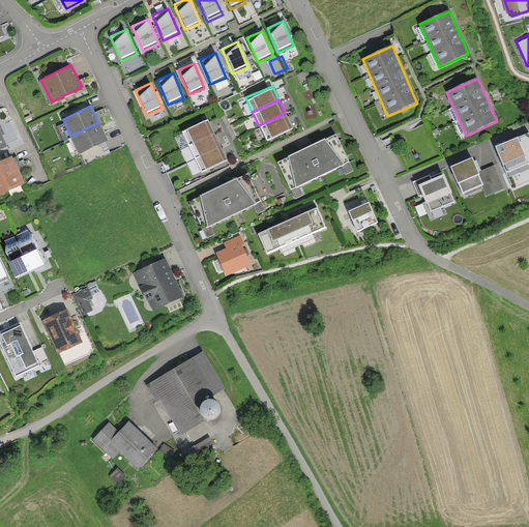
[(285,113),(259,125),(265,139),(291,126),(285,113)]
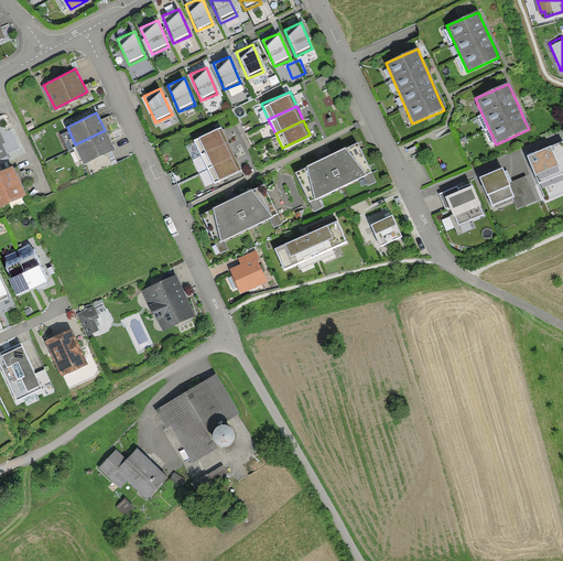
[(222,126),(194,138),(201,153),(228,140),(222,126)]
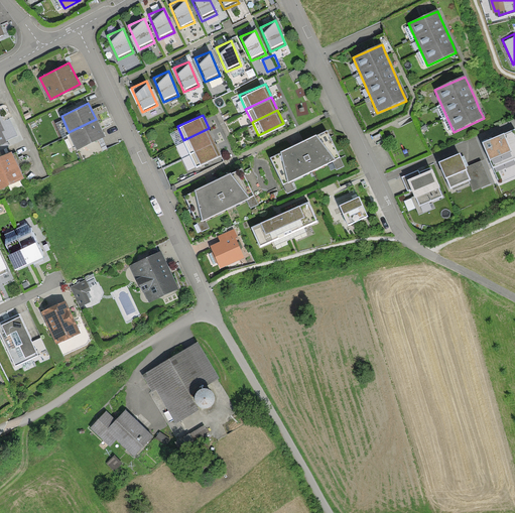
[(104,134),(96,119),(69,132),(77,147),(104,134)]
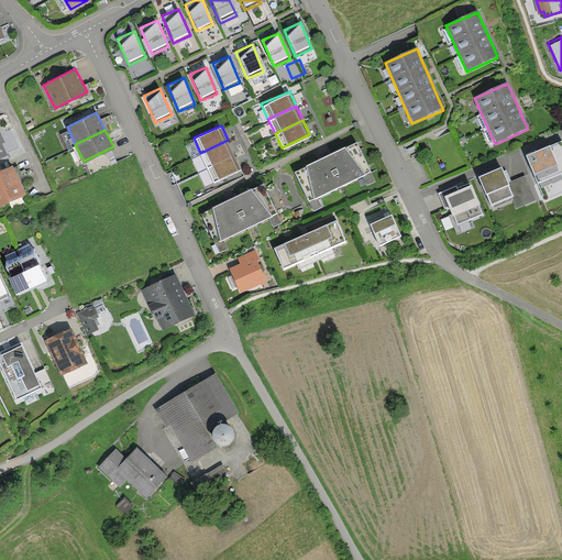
[(228,140),(200,153),(207,167),(234,154),(228,140)]
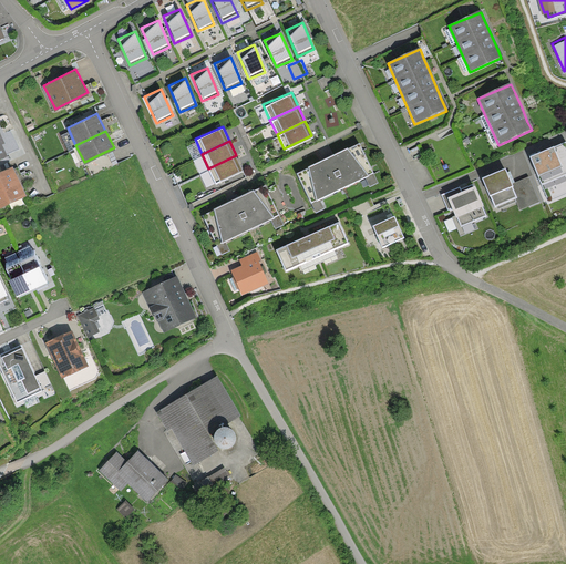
[(565,141),(534,155),(549,201),(565,193),(565,141)]
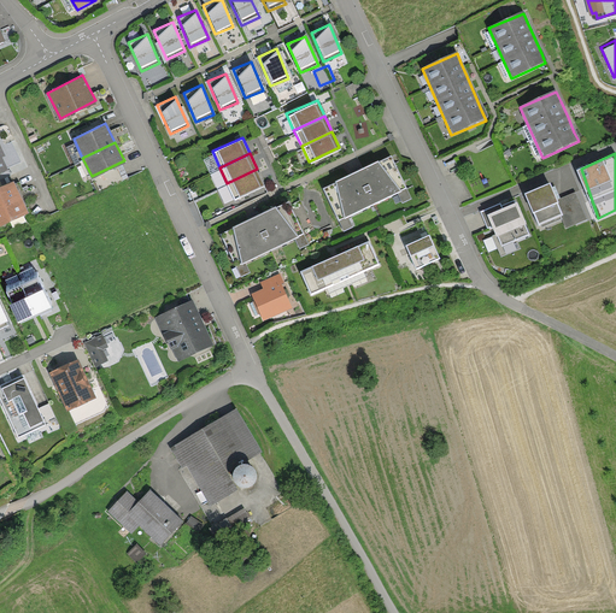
[(410,198),(388,154),(353,171),(321,187),(342,230),(352,225),(347,214),(394,192),(399,202),(410,198)]
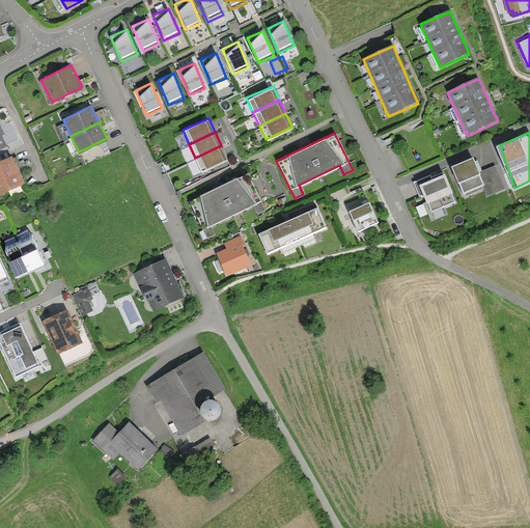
[(221,145),(195,158),(201,171),(227,160),(221,145)]
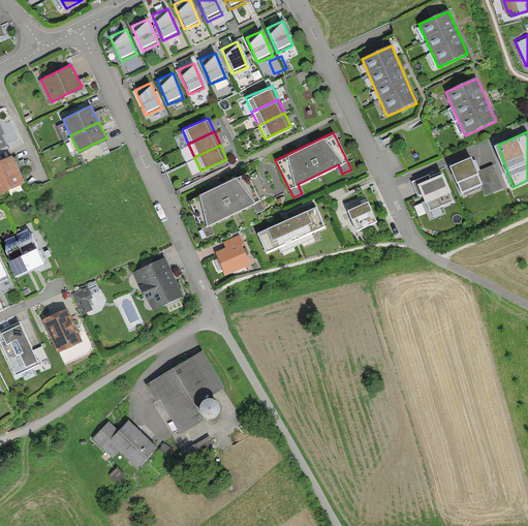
[(12,154),(0,159),(0,192),(23,182),(17,167),(18,166),(12,154)]
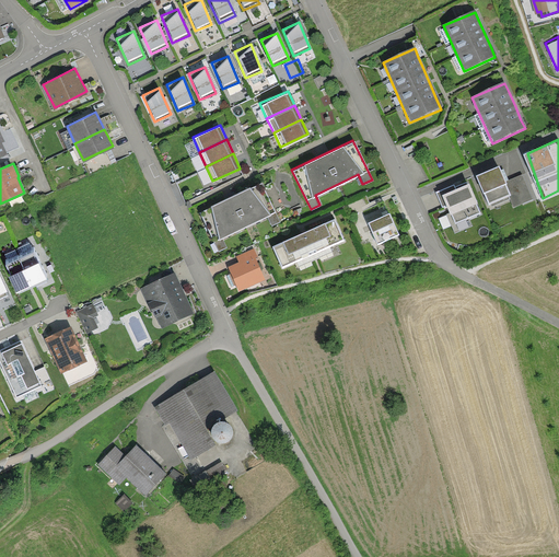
[(500,164),(477,174),(491,207),(510,199),(513,207),(533,199),(522,173),(507,180),(500,164)]
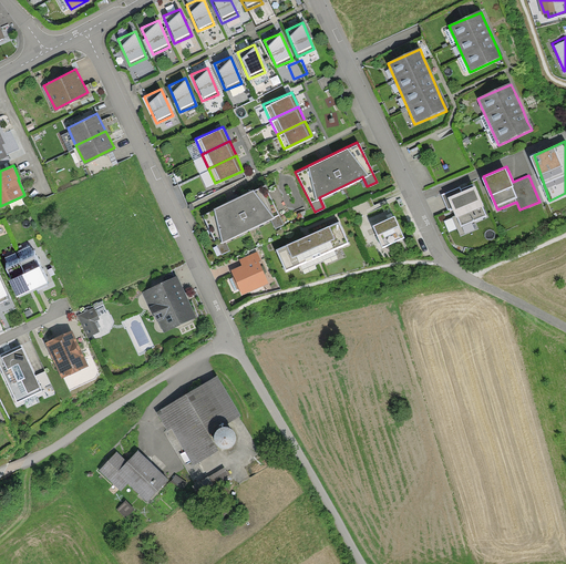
[(233,198),(202,213),(220,254),(229,250),(225,239),(269,218),(275,228),(285,224),(266,183),(233,198)]
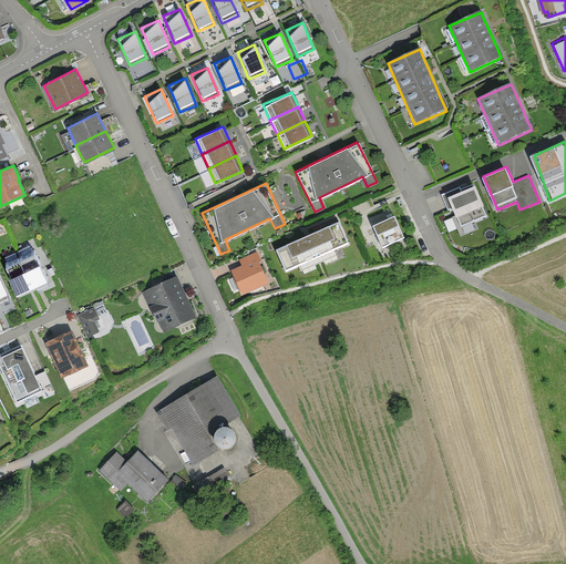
[(460,187),(441,195),(448,208),(450,207),(461,235),(479,228),(475,222),(489,216),(476,185),(462,191),(460,187)]
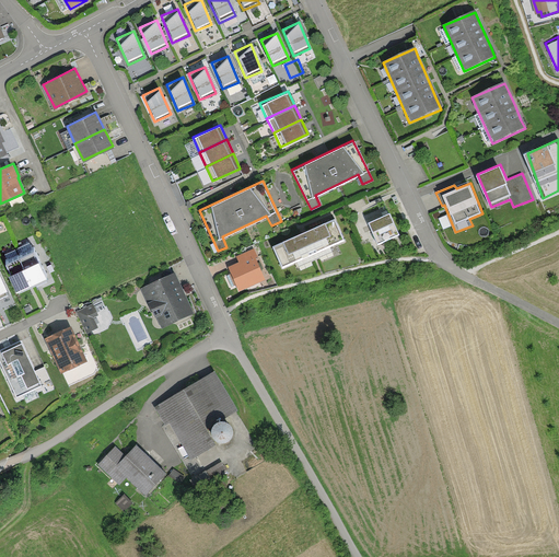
[(397,234),(389,213),(368,221),(375,243),(397,234)]
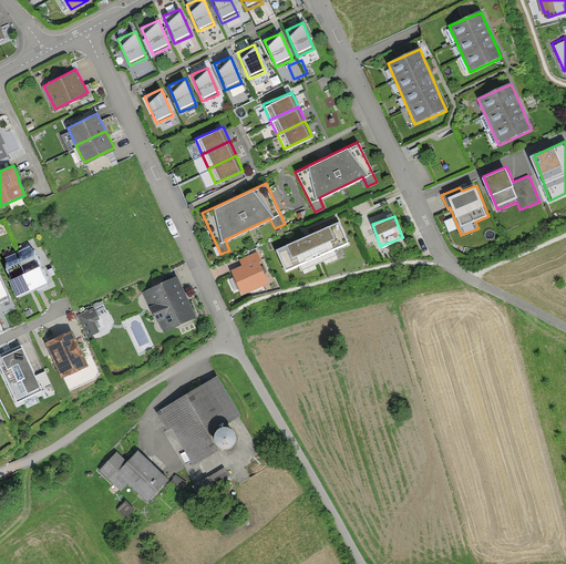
[(337,221),(275,248),(285,270),(299,264),(301,268),(336,253),(333,248),(347,242),(337,221)]
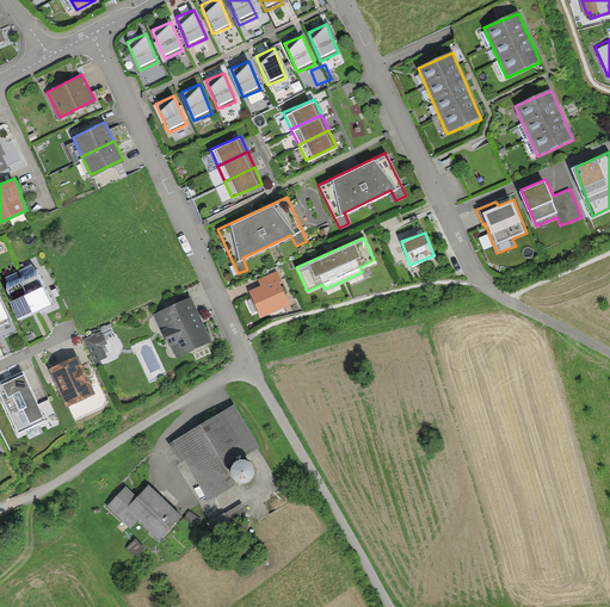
[(31,256),(1,271),(19,310),(50,297),(31,256)]
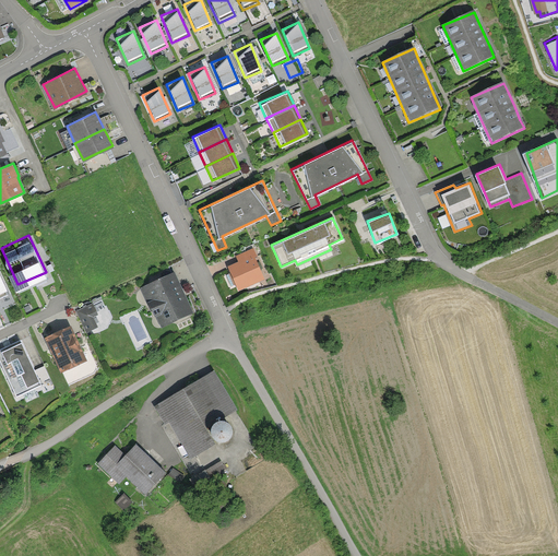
[(263,279),(251,247),(235,253),(237,260),(227,263),(237,290),(263,279)]
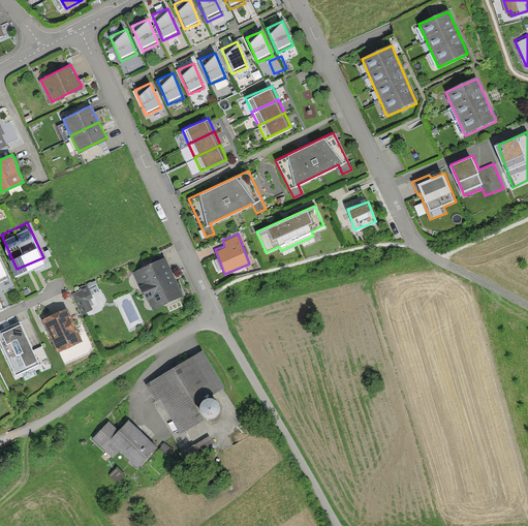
[(165,258),(133,273),(151,310),(183,296),(165,258)]
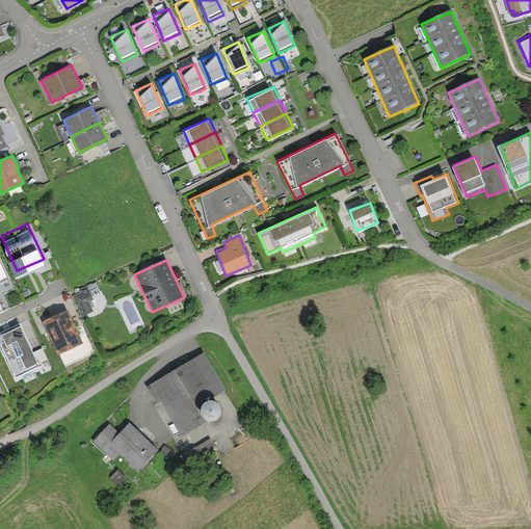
[(100,291),(96,284),(74,293),(84,315),(94,311),(88,301),(96,298),(94,294),(100,291)]
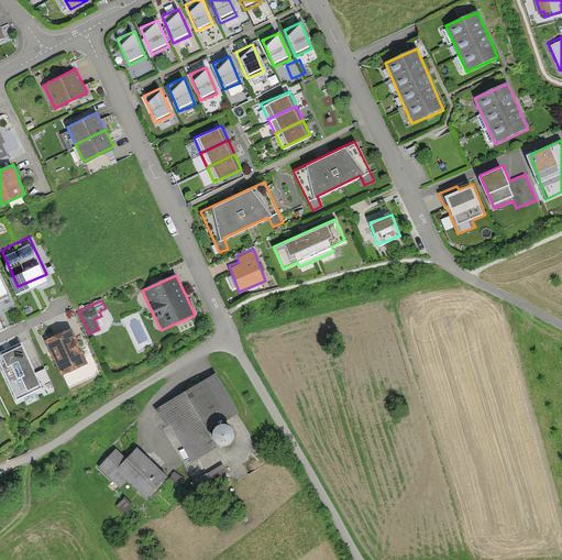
[(72,327),(45,339),(61,373),(87,362),(72,327)]
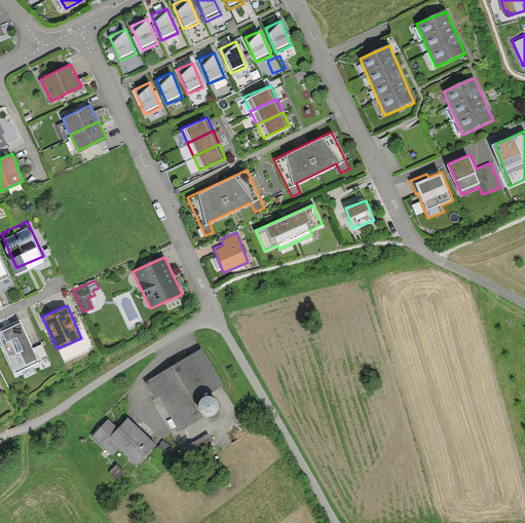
[(35,312),(26,316),(41,362),(51,358),(35,312)]
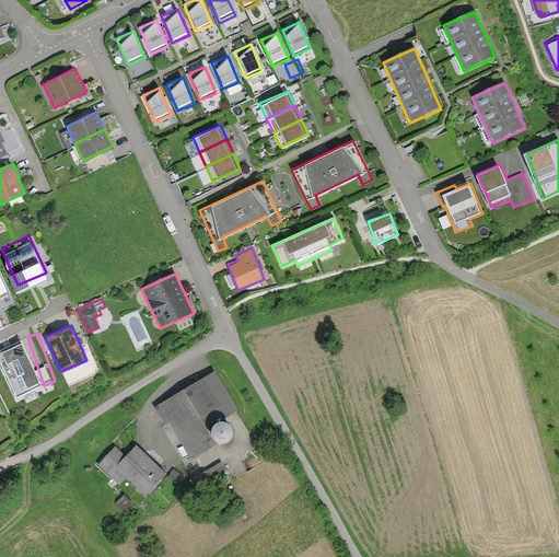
[(20,339),(0,347),(0,362),(0,363),(14,395),(39,383),(20,339)]
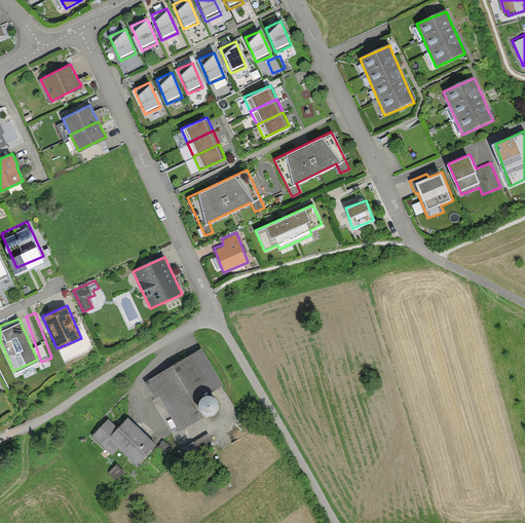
[(204,347),(149,379),(158,397),(155,399),(166,417),(173,414),(181,430),(201,418),(192,402),(226,384),(204,347)]
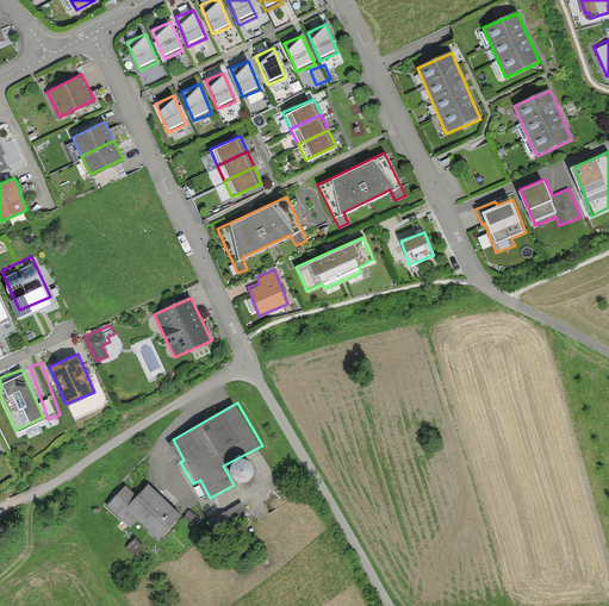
[(232,467),(231,470),(231,475),(232,479),(235,481),(238,483),(242,485),(246,485),(249,482),(253,480),(254,476),(255,473),(254,469),(253,466),(249,462),(246,461),(242,461),(237,462),(235,464),(232,467)]
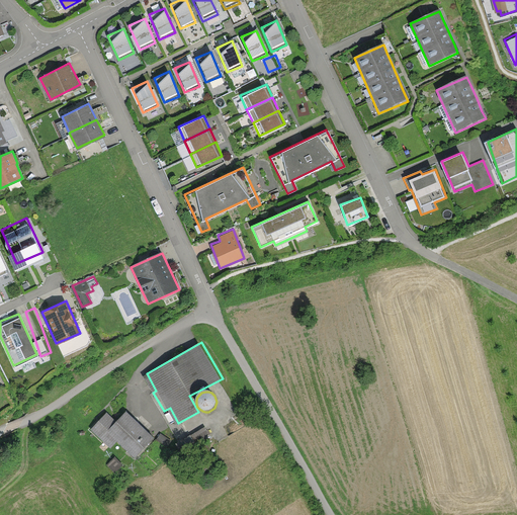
[(157,436),(128,410),(119,420),(109,411),(100,420),(92,429),(112,447),(120,440),(138,456),(157,436)]
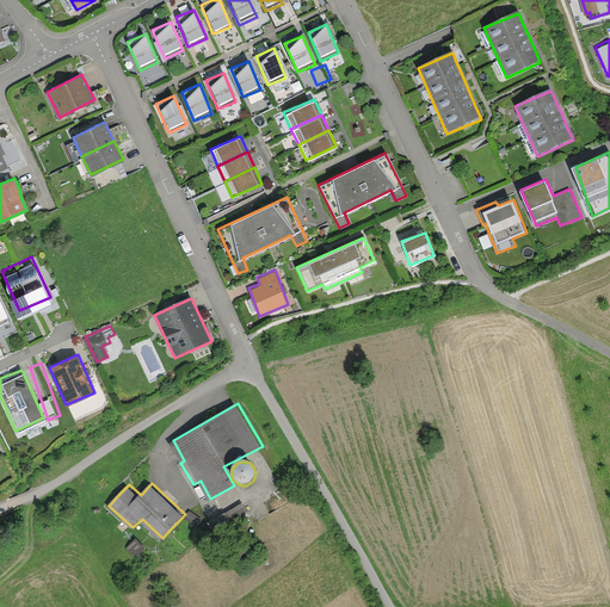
[(245,499),(232,508),(239,520),(252,511),(245,499)]
